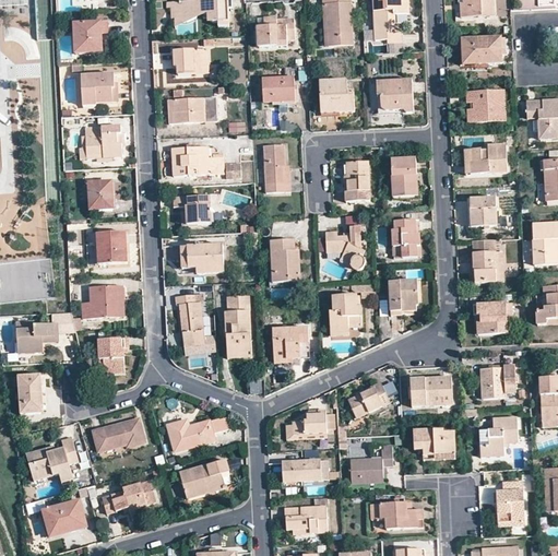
[(173,0),(173,9),(174,22),(177,22),(185,21),(196,18),(206,11),(206,15),(212,20),(217,20),(217,24),(228,23),(227,0),(173,0)]
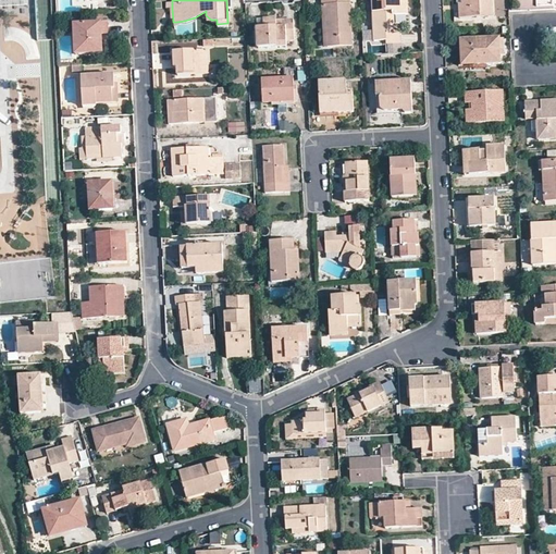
[(320,0),(320,1),(325,1),(328,44),(350,41),(348,0),(320,0)]
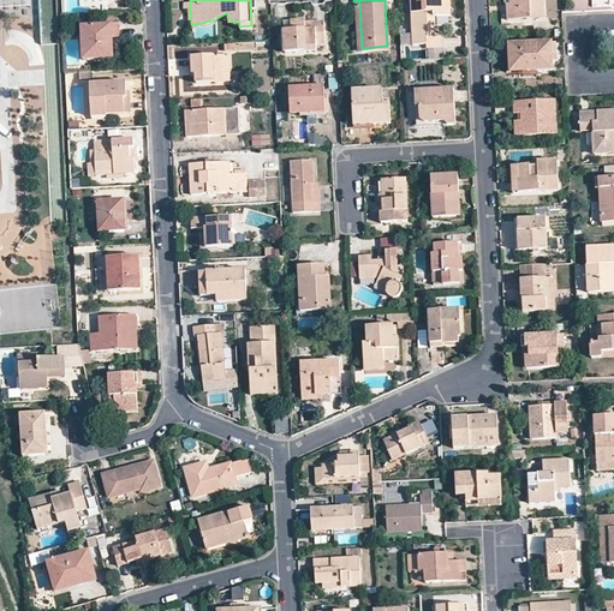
[(433,13),(434,13),(448,12),(447,0),(409,0),(411,41),(424,41),(424,35),(423,9),(433,9),(433,13)]
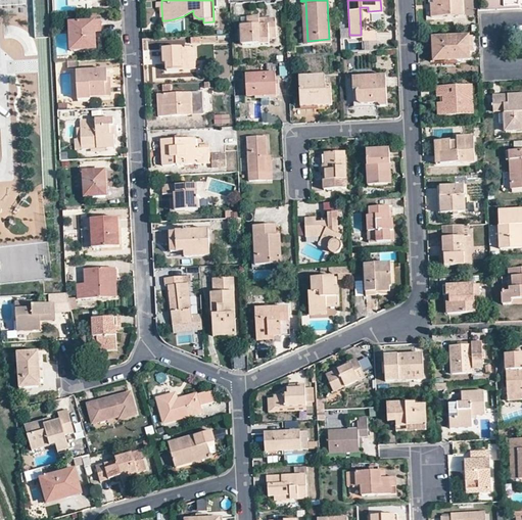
[(432,0),(432,1),(433,5),(429,5),(430,13),(461,12),(460,0),(432,0)]
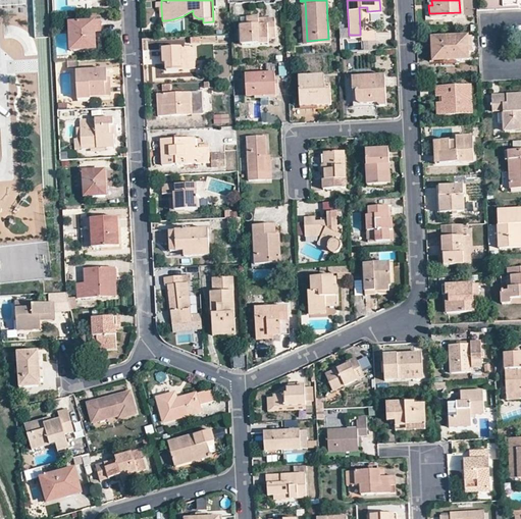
[(368,30),(368,11),(367,11),(367,7),(359,7),(360,30),(368,30)]
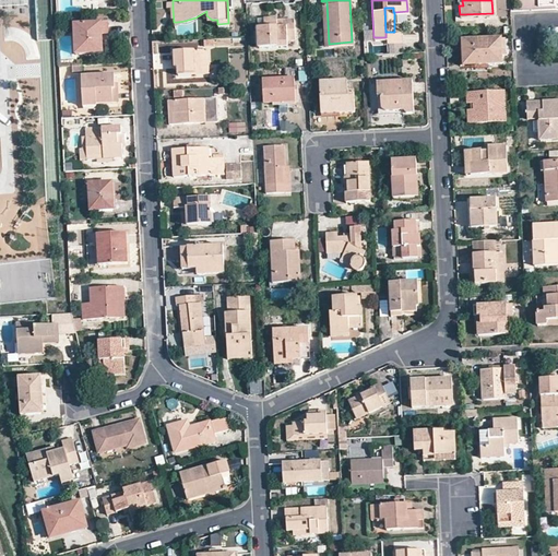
[(285,18),(285,23),(275,23),(275,18),(275,15),(263,15),(263,24),(257,24),(258,45),(286,44),(286,37),(293,37),(293,18),(285,18)]
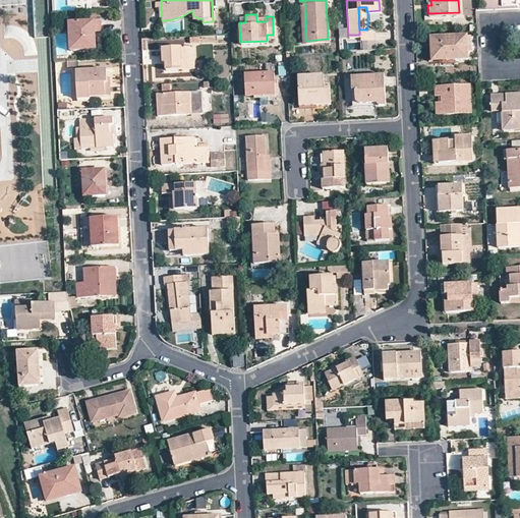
[(89,30),(95,29),(101,29),(100,18),(68,20),(69,48),(90,47),(89,30)]
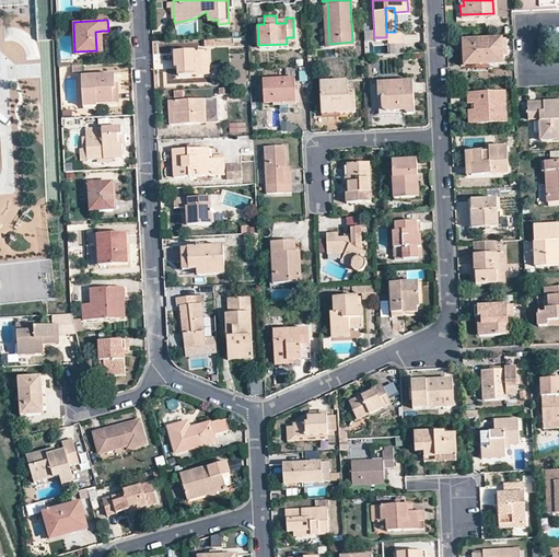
[(395,32),(386,32),(386,37),(387,42),(403,41),(402,32),(395,32)]
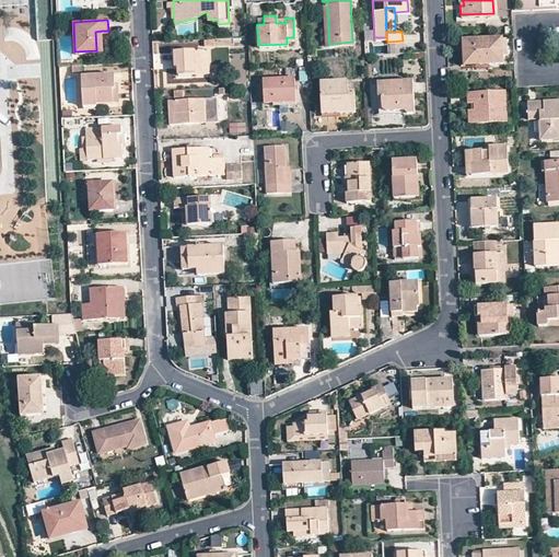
[(462,38),(463,59),(475,58),(475,62),(502,61),(501,36),(462,38)]
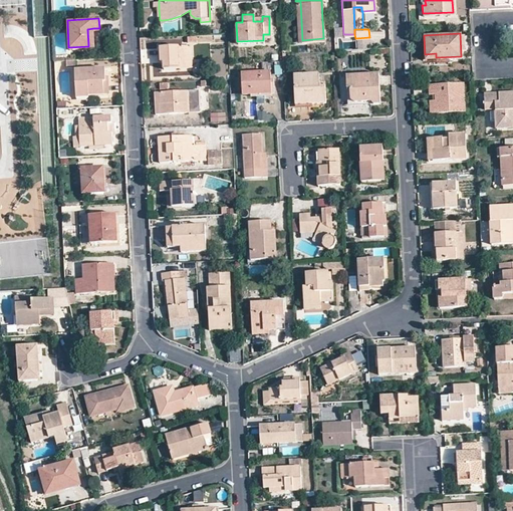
[(186,57),(185,43),(159,44),(160,59),(162,59),(163,66),(191,65),(191,57),(186,57)]
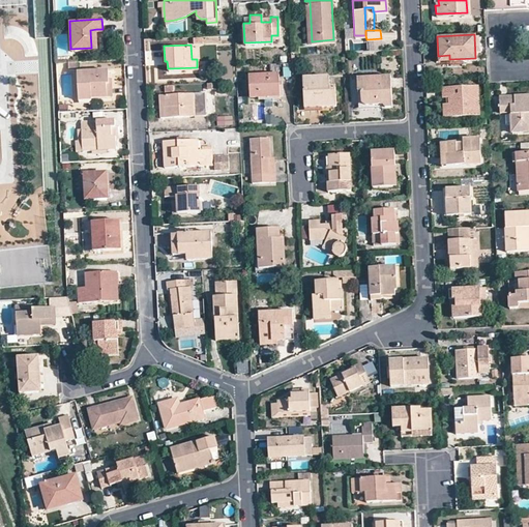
[(90,97),(90,96),(112,95),(111,82),(108,82),(107,68),(77,70),(78,98),(90,97)]
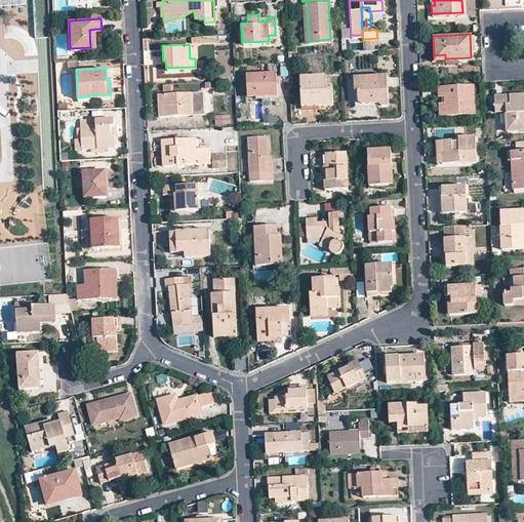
[(275,71),(245,73),(246,93),(276,92),(275,71)]
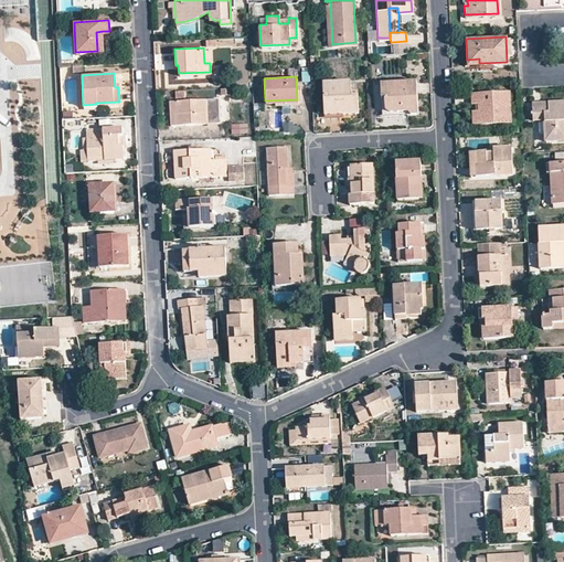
[(349,78),(321,81),(323,113),(358,110),(357,89),(350,89),(349,78)]
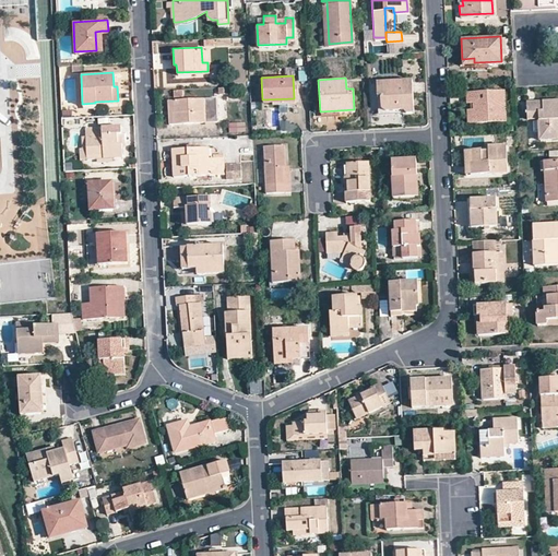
[(376,80),(376,93),(379,93),(380,103),(380,105),(381,106),(382,107),(384,108),(388,108),(402,108),(404,111),(413,111),(411,78),(376,80)]
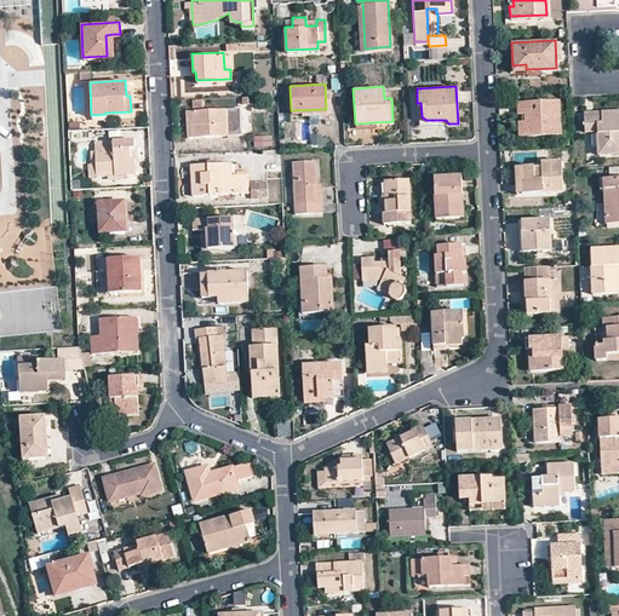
[(523,111),(523,119),(525,133),(559,131),(557,99),(516,101),(516,113),(523,111)]
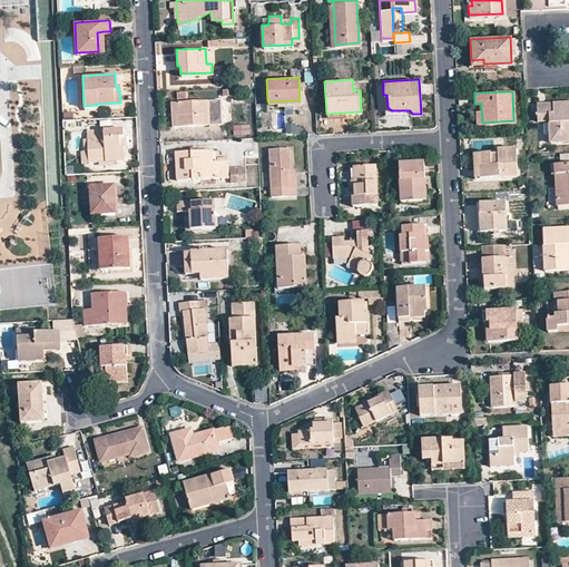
[(208,98),(177,99),(178,113),(174,114),(174,124),(209,123),(219,121),(219,97),(208,98)]
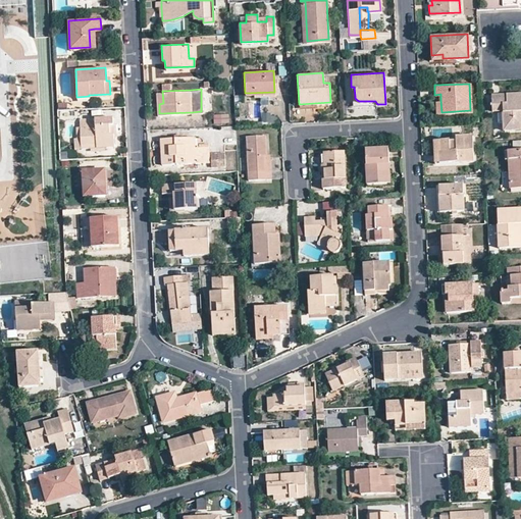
[(520,91),(501,93),(502,109),(503,127),(520,126),(520,91)]
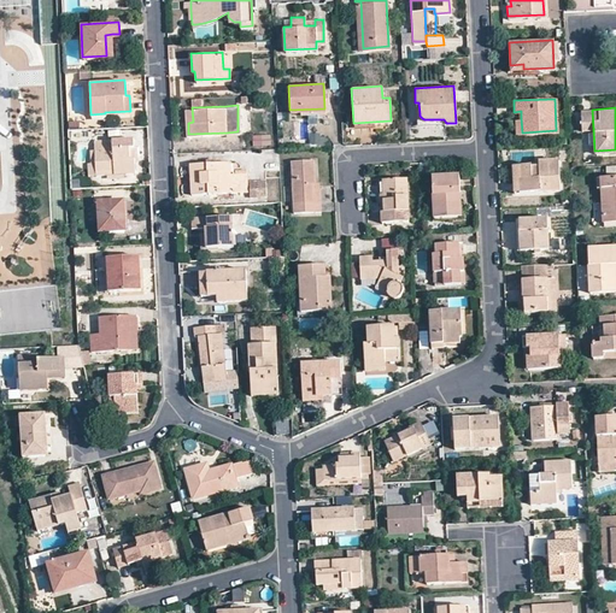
[(593,129),(592,110),(580,110),(581,130),(593,129)]
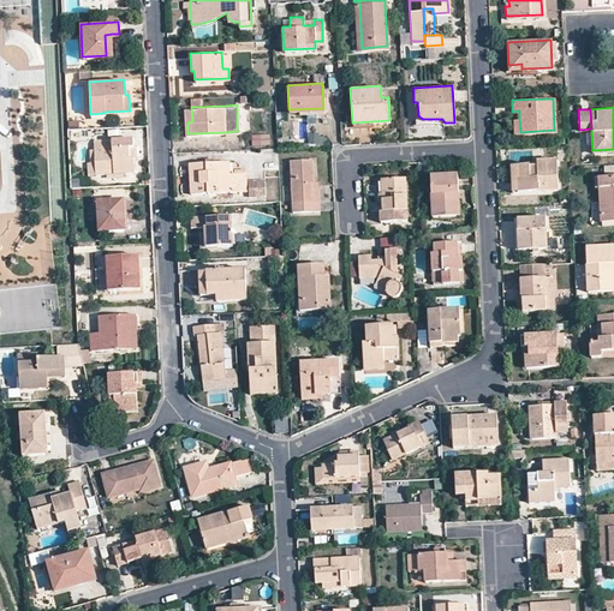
[(429,120),(428,129),(439,131),(441,123),(429,120)]
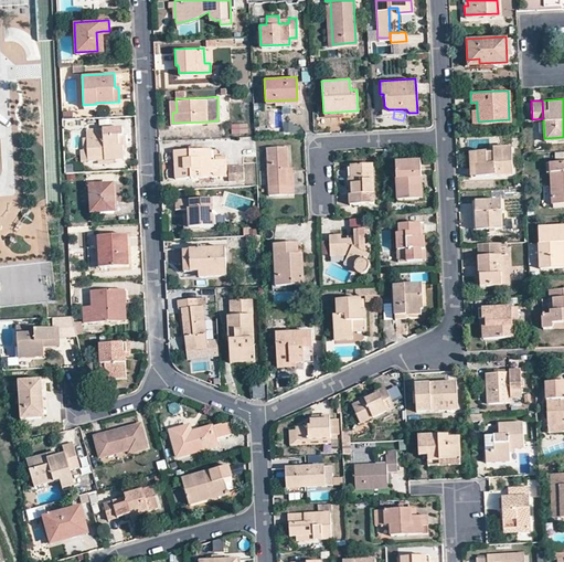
[(246,120),(230,122),(230,133),(247,131),(246,120)]
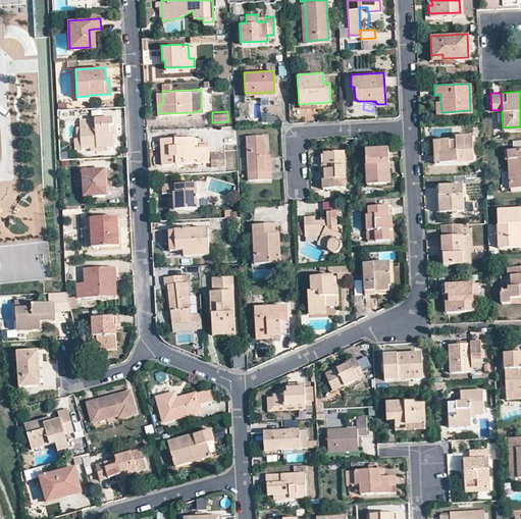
[(109,133),(108,122),(97,122),(80,123),(81,147),(113,145),(112,133),(109,133)]
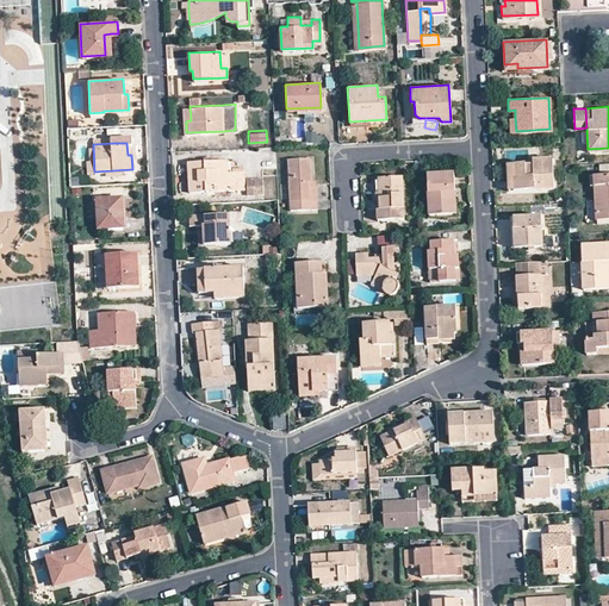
[(316,195),(309,197),(308,179),(311,179),(310,156),(286,156),(289,197),(289,208),(316,206),(316,195)]
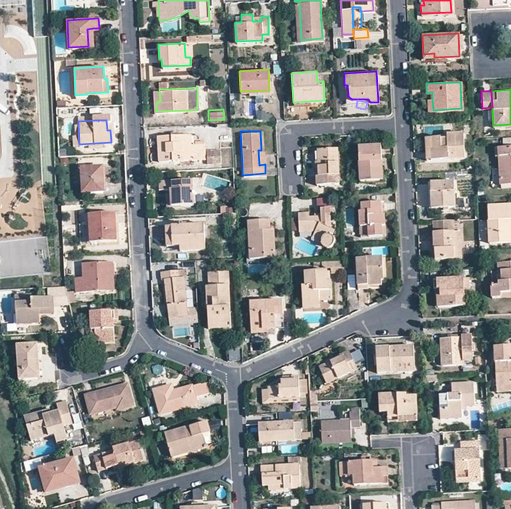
[(204,155),(204,142),(191,143),(190,133),(156,134),(158,159),(204,157),(204,155)]
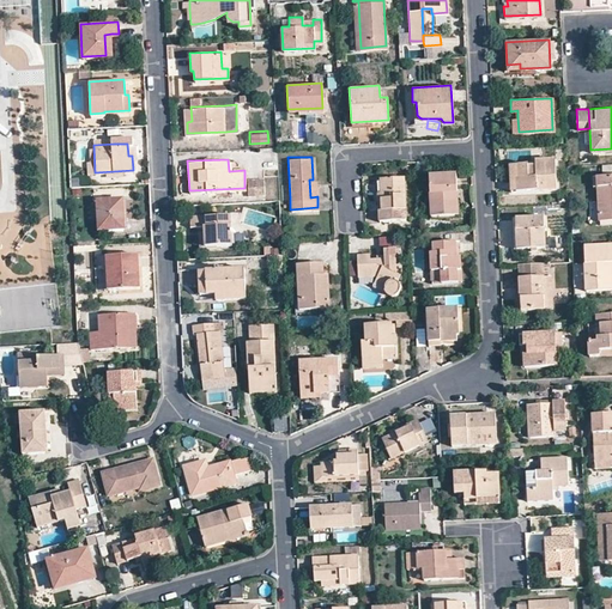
[(526,162),(515,163),(515,170),(517,170),(519,176),(509,177),(509,189),(555,187),(553,159),(534,159),(535,164),(527,165),(526,162)]
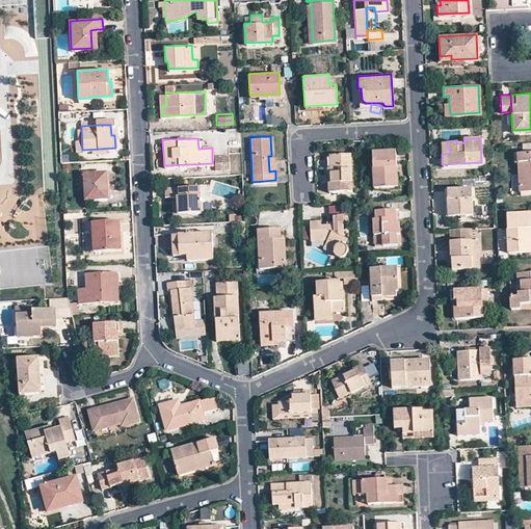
[(447,148),(447,141),(441,141),(442,154),(450,153),(449,148),(447,148)]
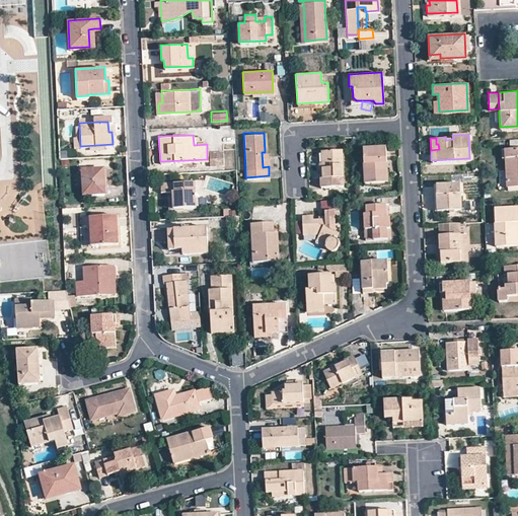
[(206,141),(207,144),(207,157),(215,157),(214,141),(206,141)]
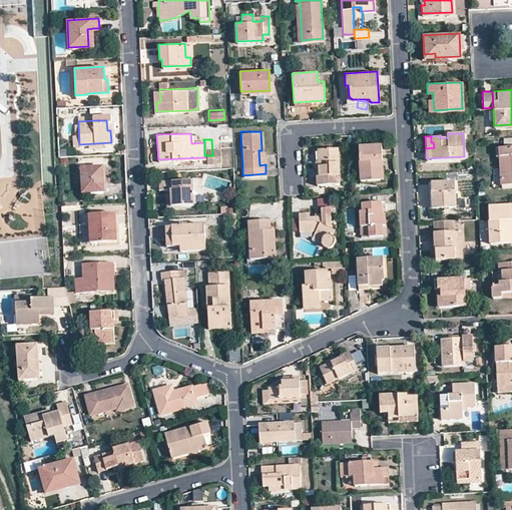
[(378,156),(381,156),(381,143),(358,145),(360,179),(379,178),(378,156)]
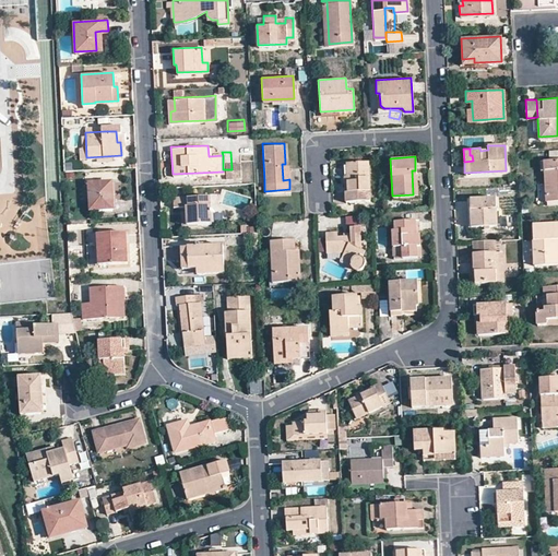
[(557,158),(543,160),(544,168),(545,200),(557,199),(557,158)]
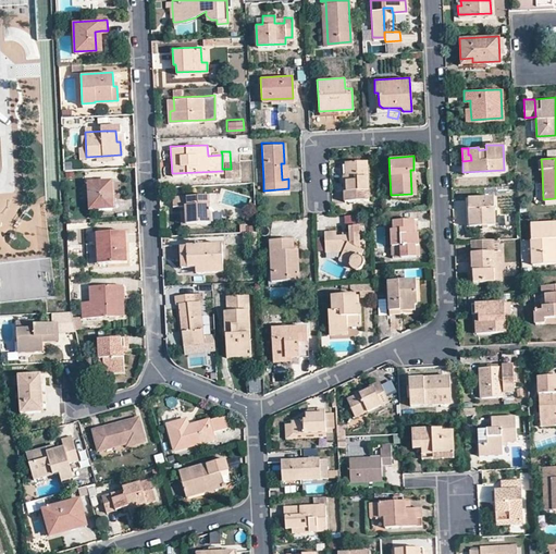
[(344,160),(346,189),(346,199),(369,198),(368,187),(366,159),(344,160)]
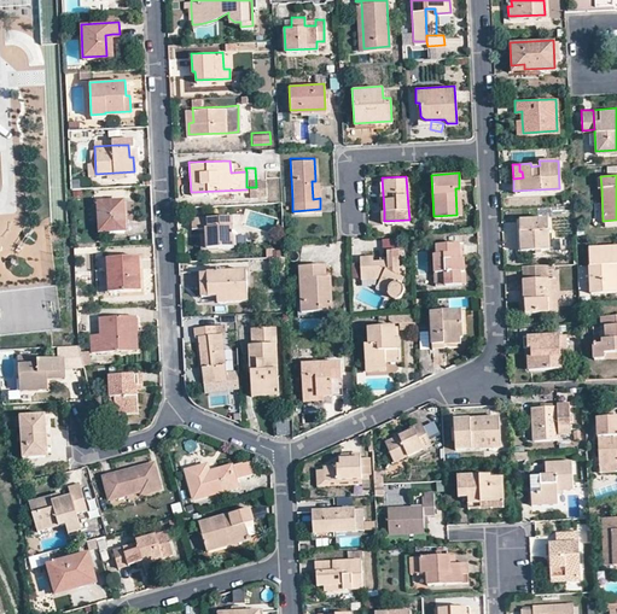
[(122,198),(97,200),(99,229),(123,227),(122,198)]
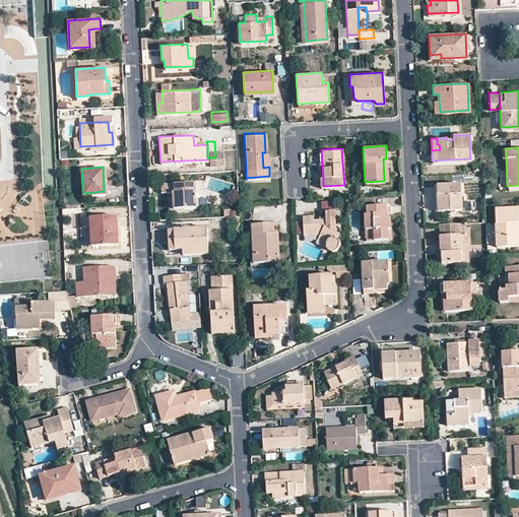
[(174,182),(160,183),(161,191),(172,190),(172,195),(173,206),(197,205),(195,181),(174,182)]
